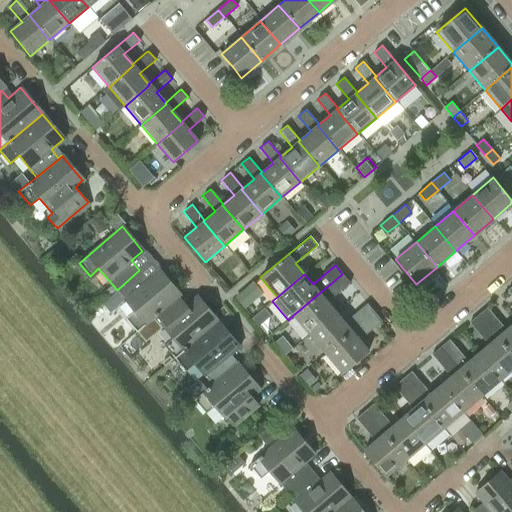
[(137,332),(155,316),(177,298),(180,296),(158,269),(146,279),(139,270),(117,290),(134,311),(125,318),(137,332)]
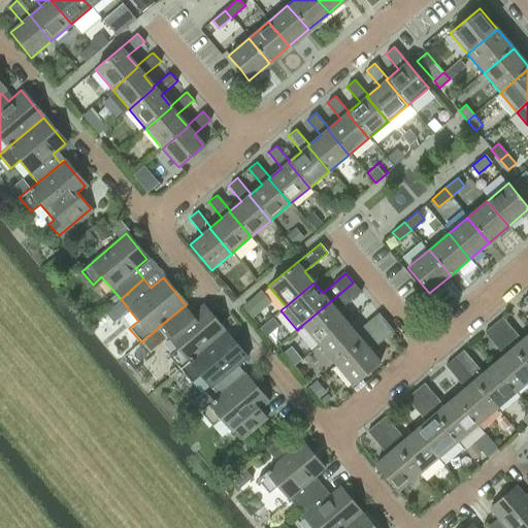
[(353,283),(301,326),(319,345),(347,322),(337,310),(360,292),(353,283)]
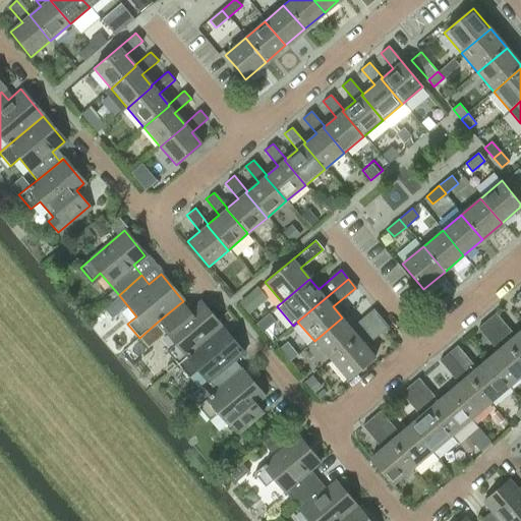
[(178,365),(222,329),(199,301),(187,311),(180,303),(158,322),(176,343),(166,351),(178,365)]
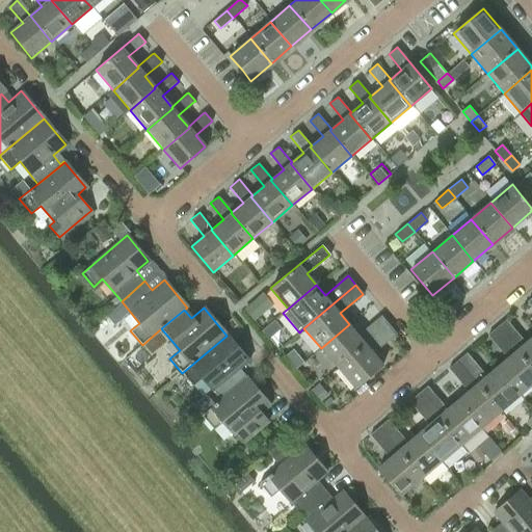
[(349,324),(321,348),(338,368),(389,325),(379,315),(357,334),(349,324)]
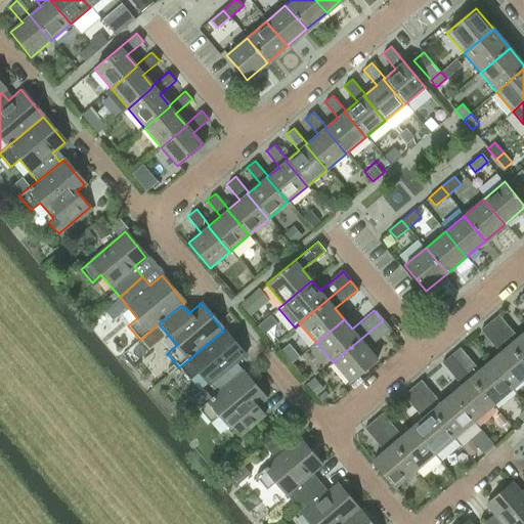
[(489,322),(523,362),(523,330),(518,336),(499,313),(489,322)]
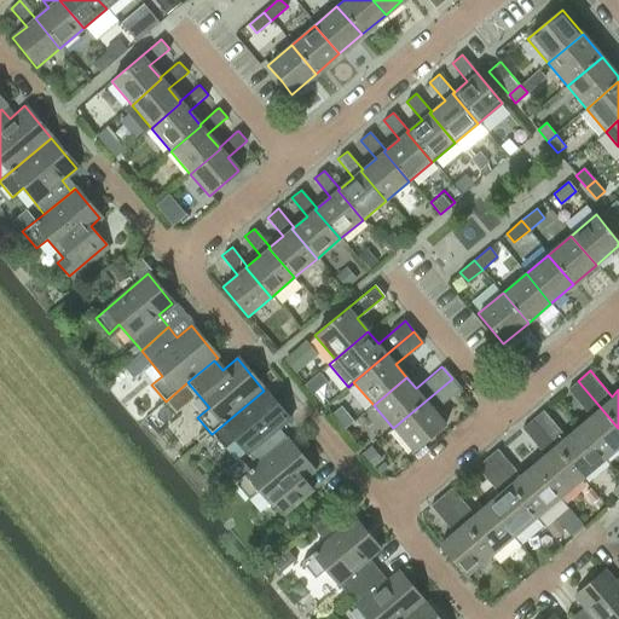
[(452,379),(393,428),(412,451),(445,423),(434,410),(460,388),(452,379)]
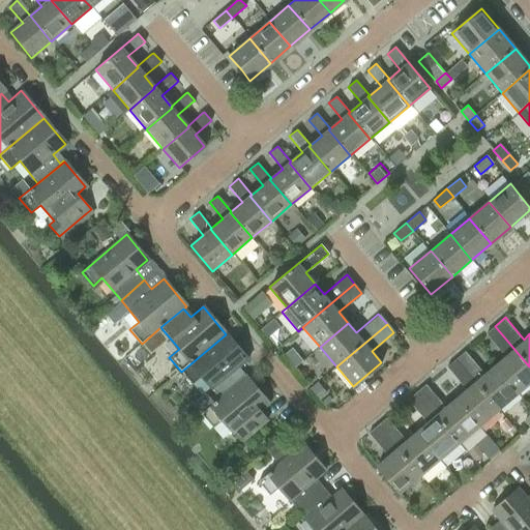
[(505,355),(494,364),(518,392),(529,381),(529,366),(495,326),(487,333),(505,355)]
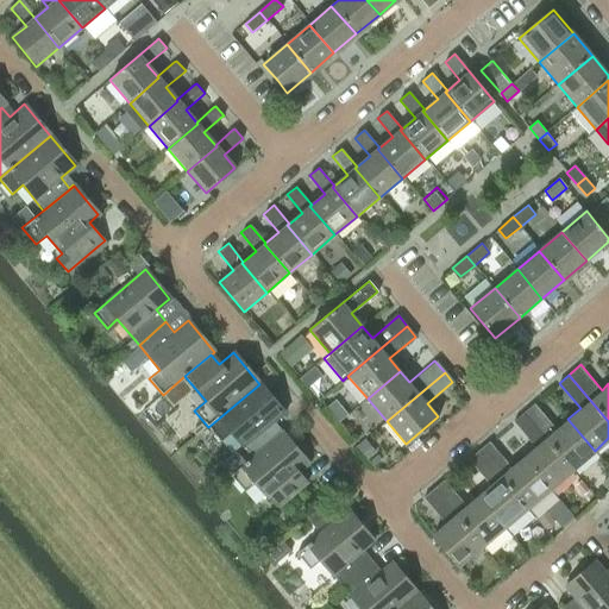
[(261,383),(259,384),(208,427),(221,441),(232,433),(252,456),(278,434),(270,424),(284,412),(261,383)]
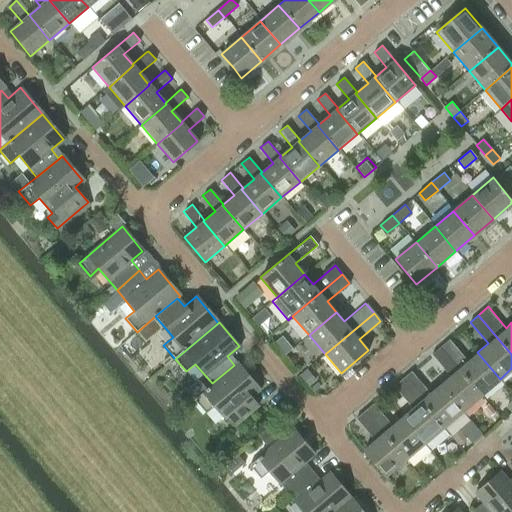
[(440,347),(481,395),(500,379),(477,352),(468,360),(450,338),(440,347)]
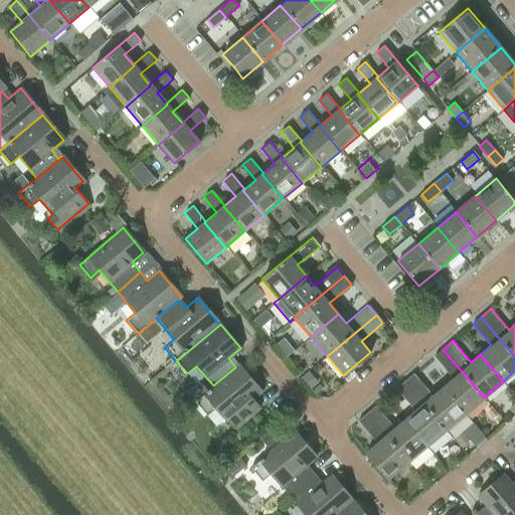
[(453,377),(442,386),(465,413),(484,397),(443,349),(435,355),(453,377)]
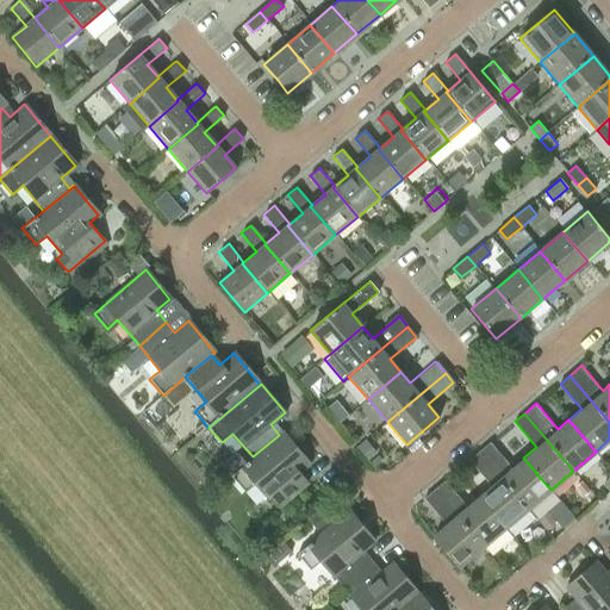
[(278,509),(304,487),(310,483),(300,471),(309,464),(281,431),(279,435),(253,456),(231,475),(246,492),(255,484),(278,509)]
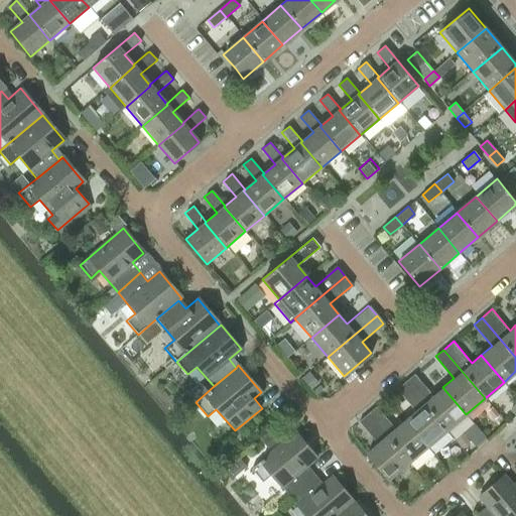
[(405,381),(446,430),(466,414),(442,387),(432,395),(414,374),(405,381)]
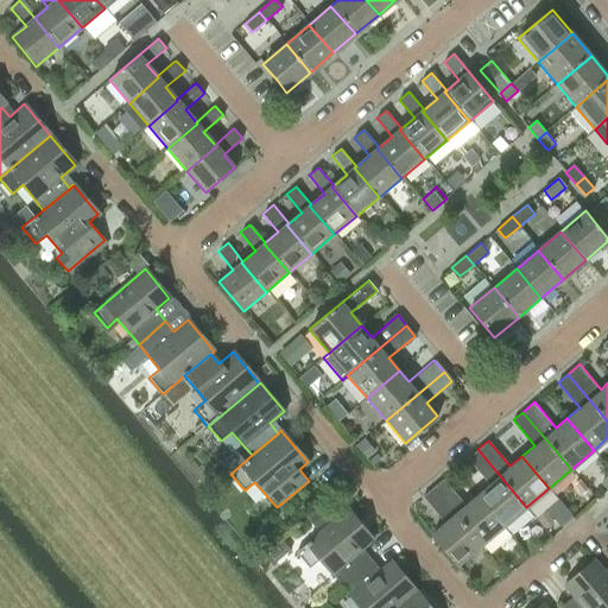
[(489,483),(477,494),(504,526),(526,507),(477,449),(468,457),(489,483)]
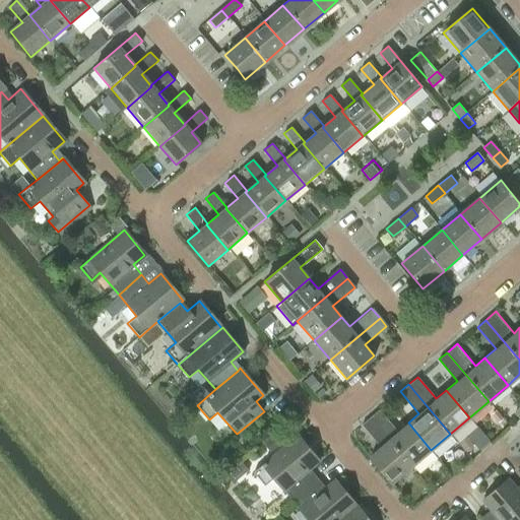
[(370,416),(412,465),(431,450),(408,423),(398,431),(379,408),(370,416)]
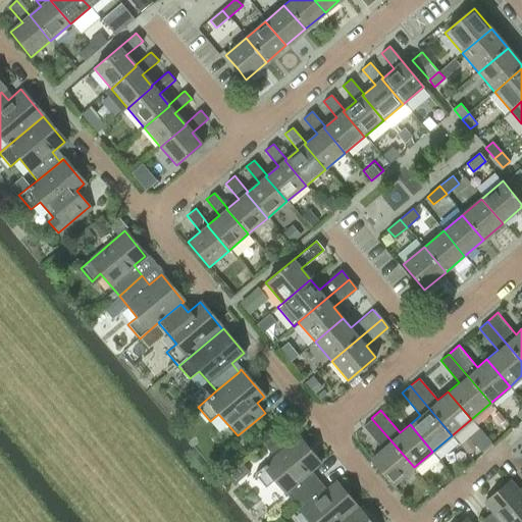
[(370,457),(394,484),(414,467),(371,418),(363,425),(381,448),(370,457)]
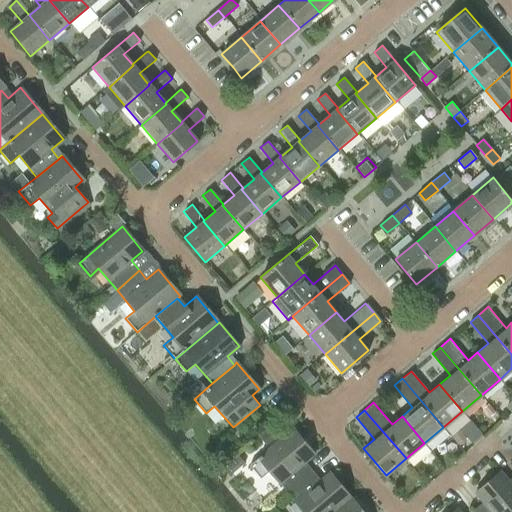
[(482,434),(471,421),(461,430),(473,443),(482,434)]
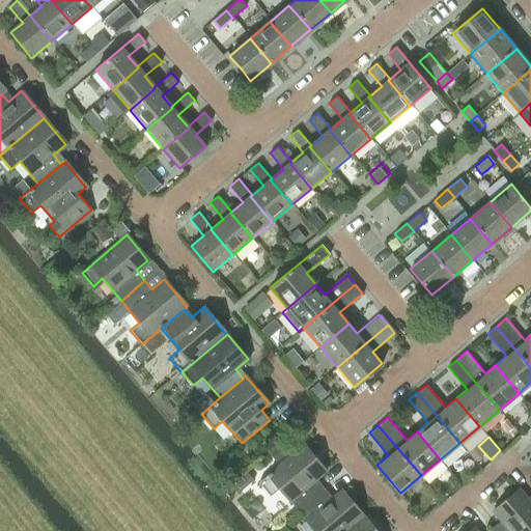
[(283,438),(273,447),(281,456),(292,448),(283,438)]
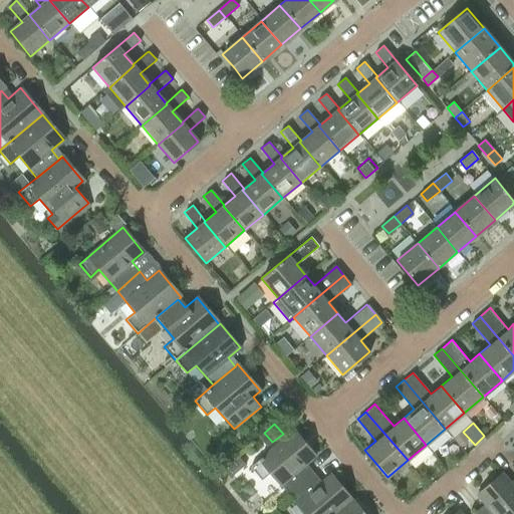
[(271,472),(288,493),(311,474),(303,466),(315,456),(293,430),(250,467),(262,480),(271,472)]
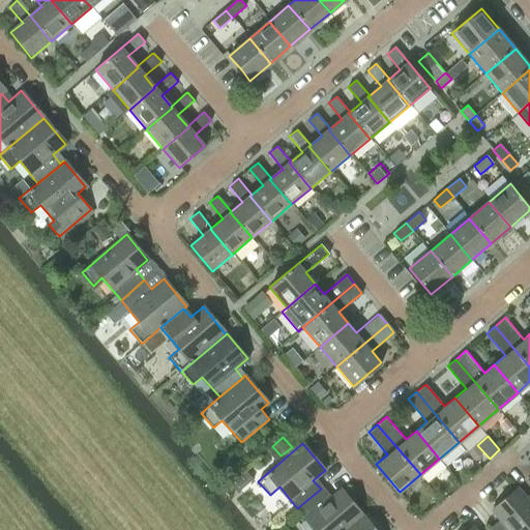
[(345,529),(363,514),(340,488),(328,498),(321,489),(297,508),(315,529),(345,529)]
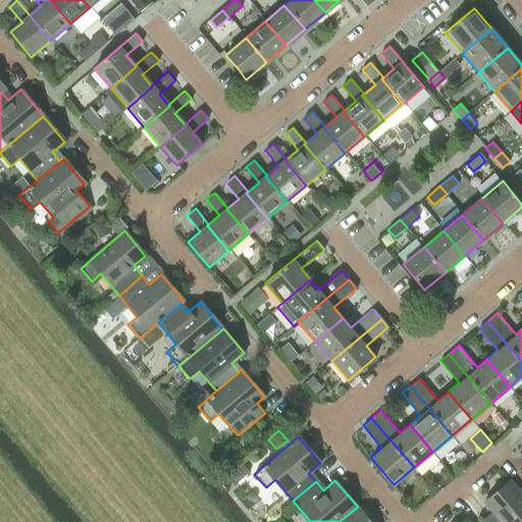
[(510,480),(483,502),(494,514),(485,521),(484,521),(521,521),(521,493),(520,492),(510,480)]
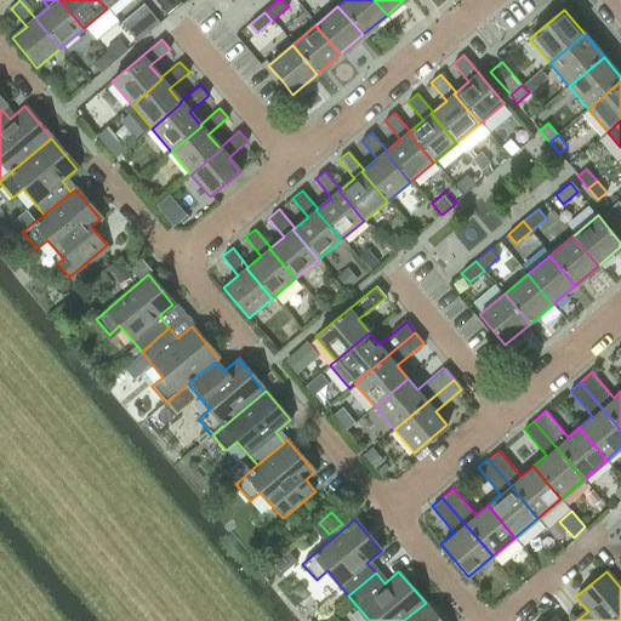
[(439,620),(426,603),(404,620),(439,620)]
